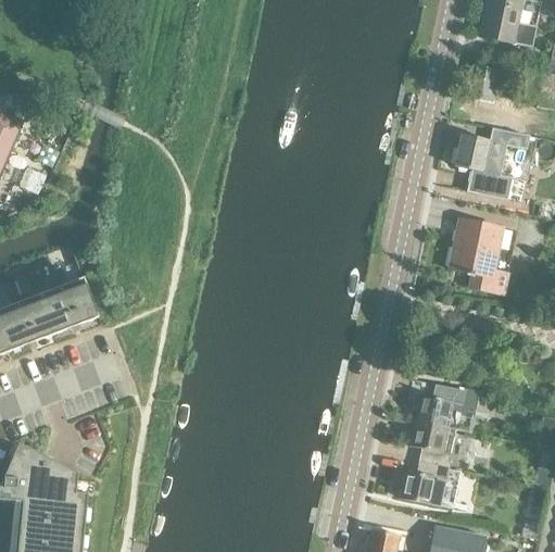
[(487,0),(481,34),(516,41),(533,45),(542,0),(487,0)]
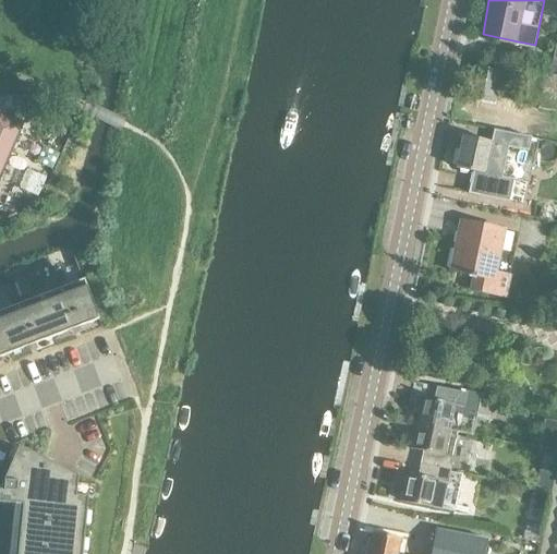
[(475,65),(470,89),(505,97),(510,73),(475,65)]
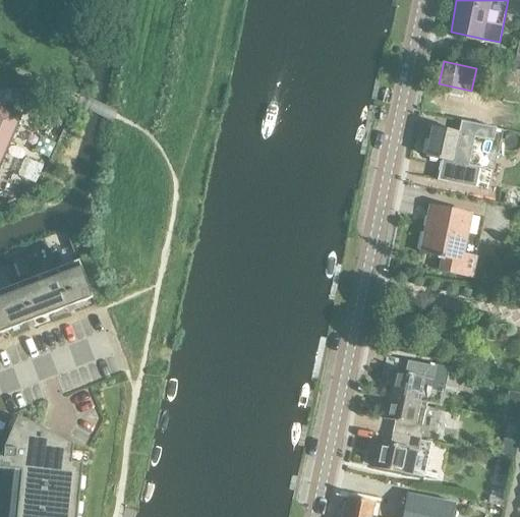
[(519,65),(515,63),(507,82),(519,89),(519,65)]
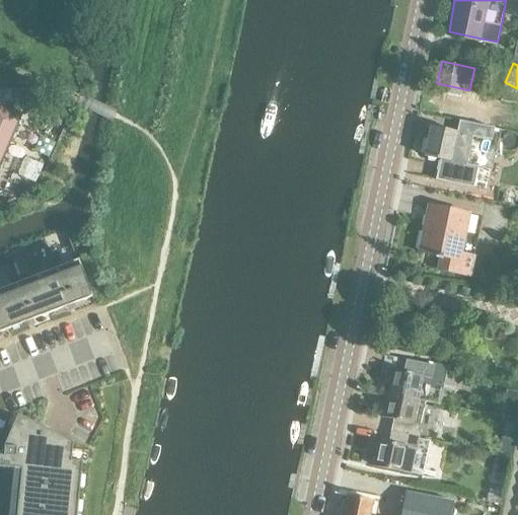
[(31,95),(26,106),(61,122),(66,109),(31,95)]
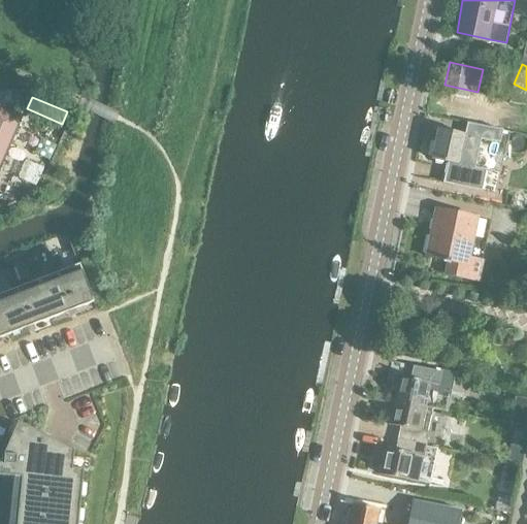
[(0,103),(0,166),(3,168),(24,116),(0,103)]
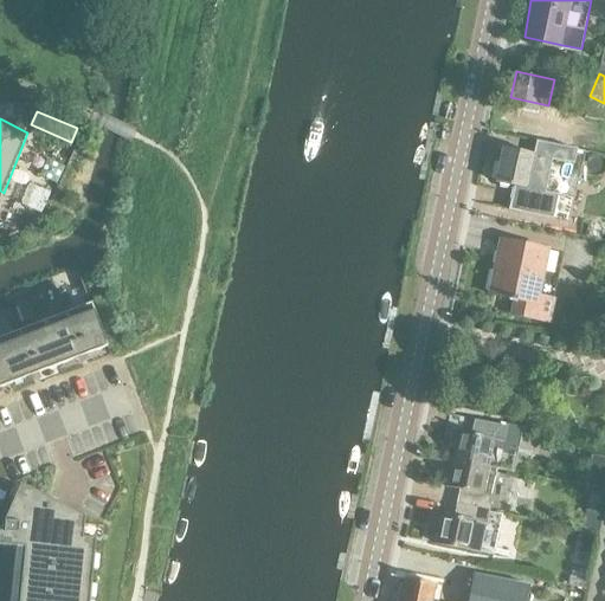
[(504,143),(496,179),(515,182),(509,205),(553,215),(570,219),(574,194),(546,188),(553,155),(574,160),(578,146),(538,136),(538,137),(534,150),(504,143)]
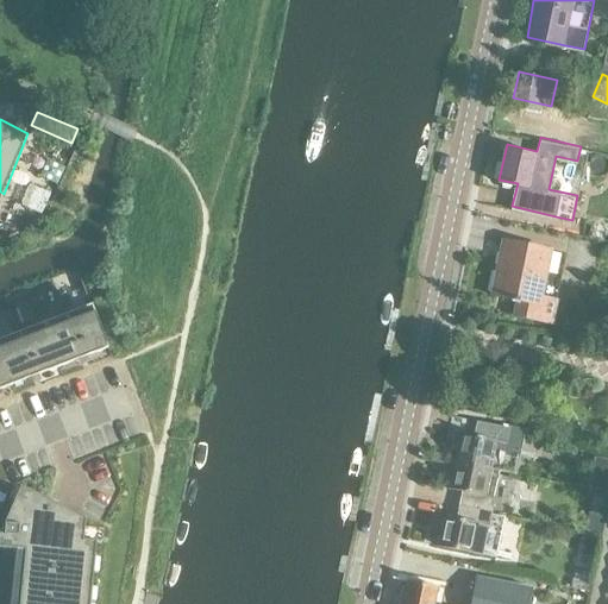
[(505,237),(499,263),(494,291),(519,296),(515,312),(555,320),(559,295),(557,295),(566,251),(553,249),(553,247),(505,237)]
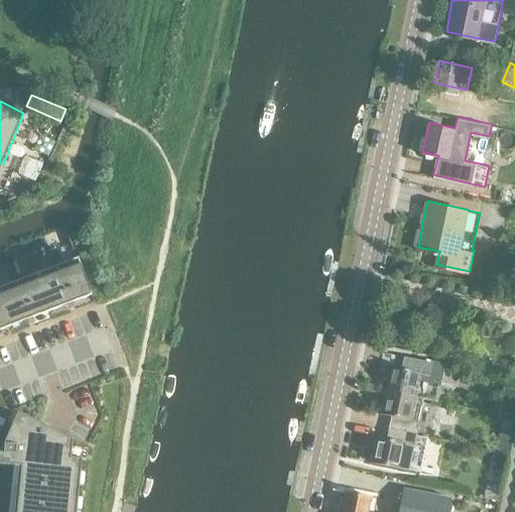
[(58,263),(38,270),(52,306),(73,299),(93,291),(79,255),(58,263)]
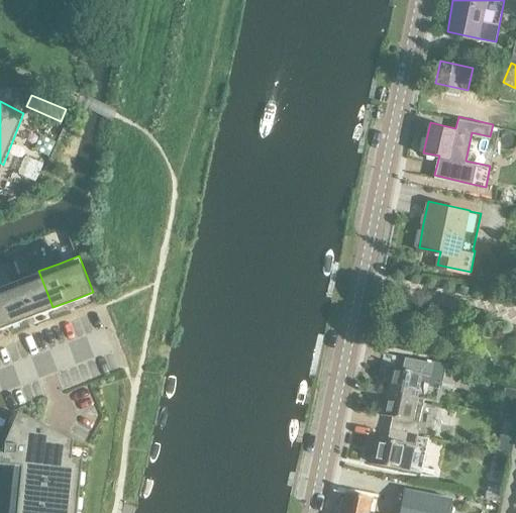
[(38,271),(0,285),(0,290),(12,323),(32,315),(53,307),(38,271)]
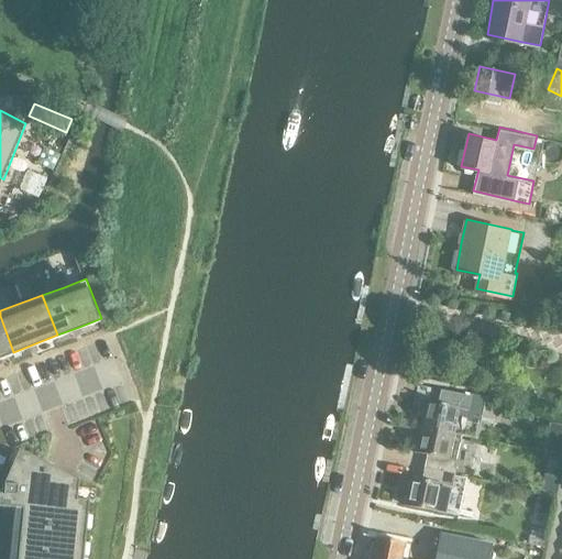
[(0,357),(13,352),(0,316),(0,357)]
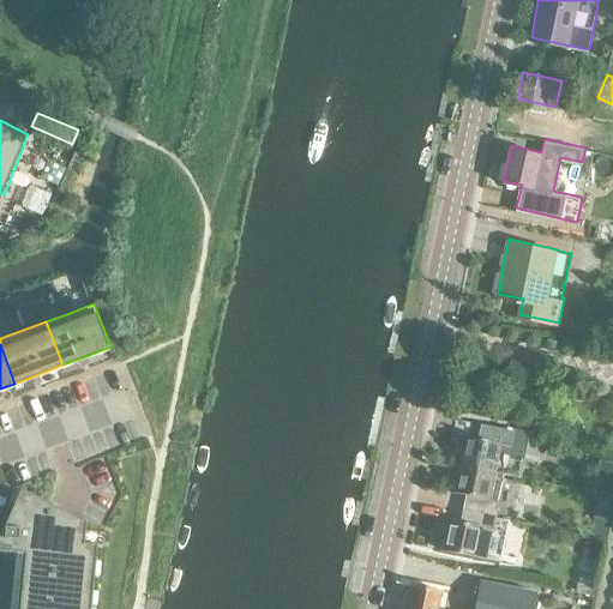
[(463,435),(457,465),(492,472),(498,445),(509,447),(511,433),(480,426),(478,439),(463,435)]
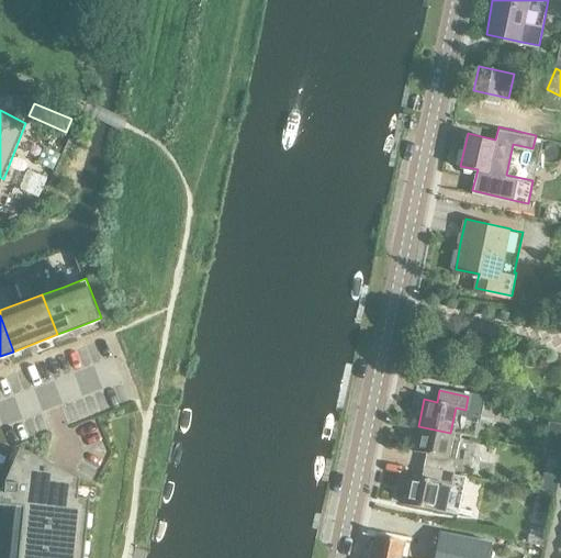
[(559,449),(560,439),(560,422),(550,421),(546,447),(559,449)]
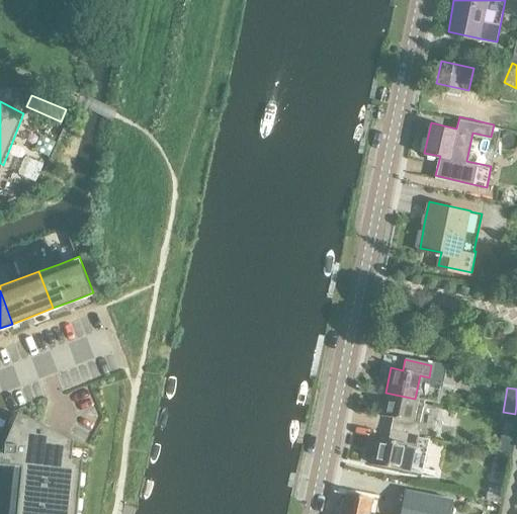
[(415,399),(385,393),(380,415),(393,418),(390,430),(417,435),(420,421),(422,421),(424,412),(413,409),(415,399)]
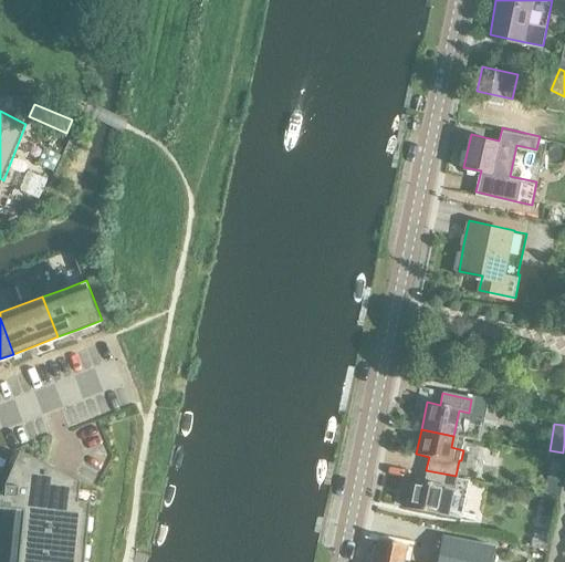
[(3,486),(0,493),(0,508),(16,510),(10,561),(82,561),(90,491),(77,490),(79,481),(73,478),(48,466),(33,458),(19,451),(7,479),(4,486),(3,486)]
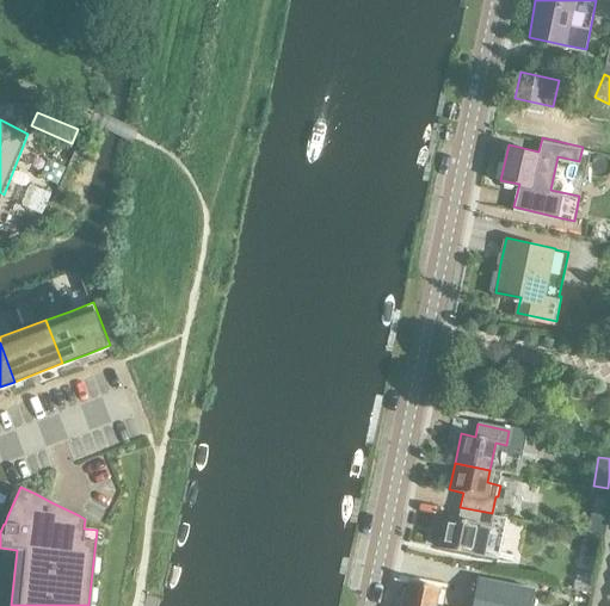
[(492,513),(460,507),(457,521),(443,519),(442,526),(438,527),(436,537),(439,539),(437,546),(484,556),(488,535),(501,537),(505,515),(492,513)]
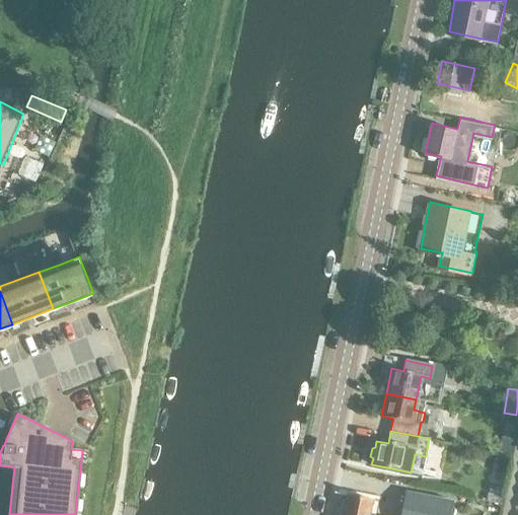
[(448,514),(452,499),(404,488),(398,514),(379,514),(374,514),(373,514),(367,514),(372,499),(346,493),(340,514),(448,514)]
